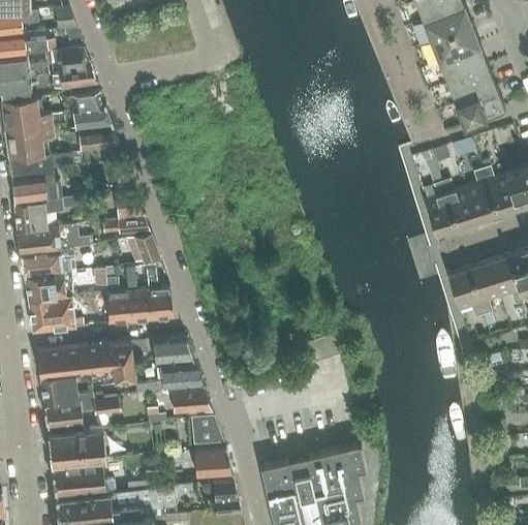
[(31,0),(0,0),(0,10),(32,9),(31,0)]
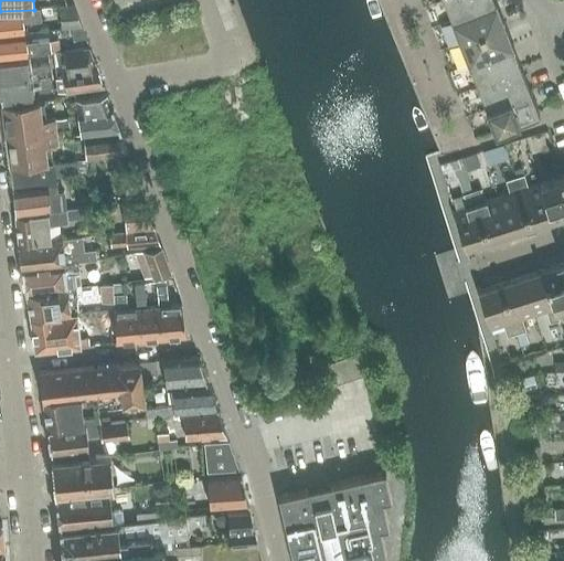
[(492,0),(440,0),(423,8),(432,29),(496,3),(495,2),(493,2),(492,0)]
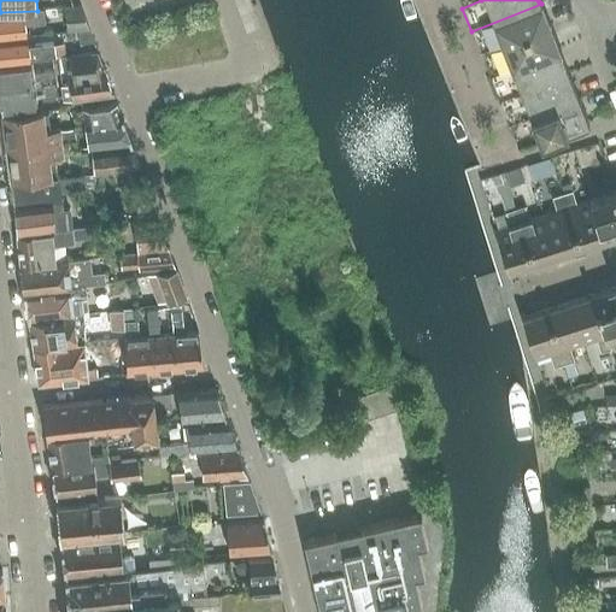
[(541,4),(471,31),(481,56),(551,28),(541,4)]
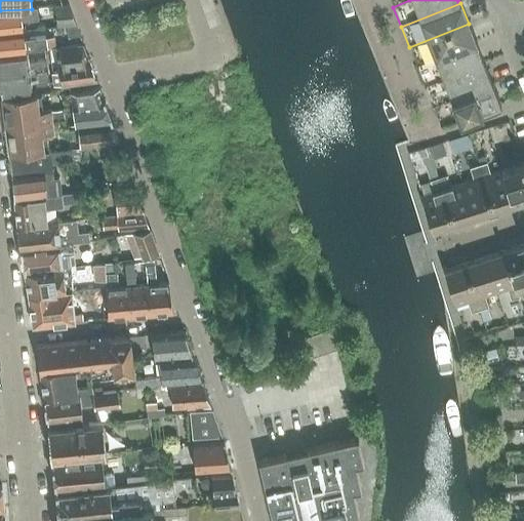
[(39,8),(0,14),(0,36),(23,34),(21,24),(41,22),(39,8)]
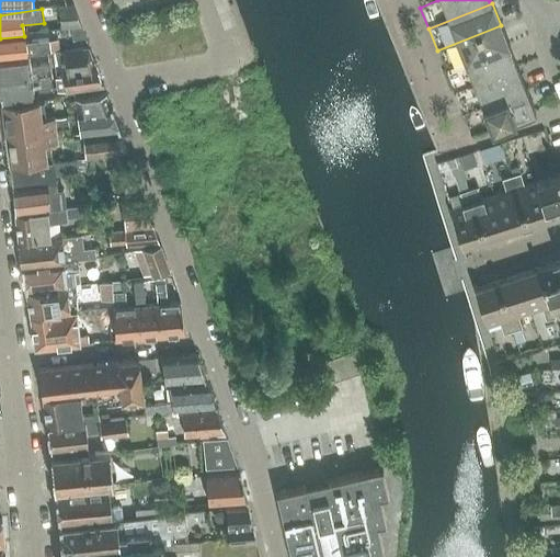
[(81,31),(73,9),(58,10),(61,33),(71,32),(81,31)]
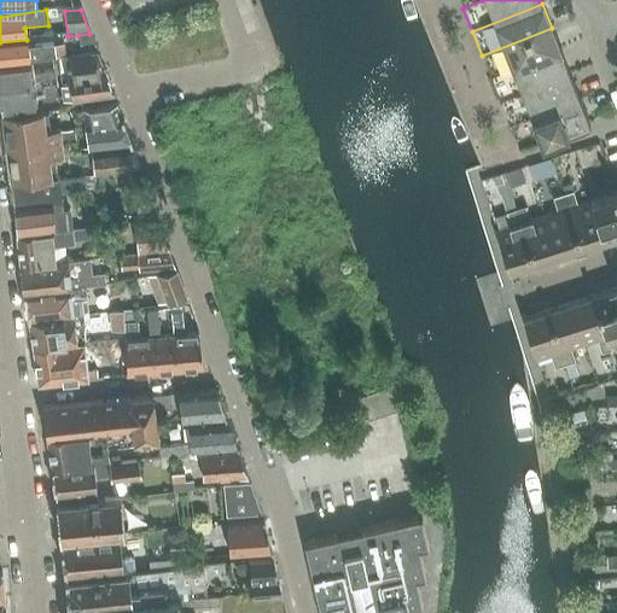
[(552,28),(482,56),(492,80),(562,52),(552,28)]
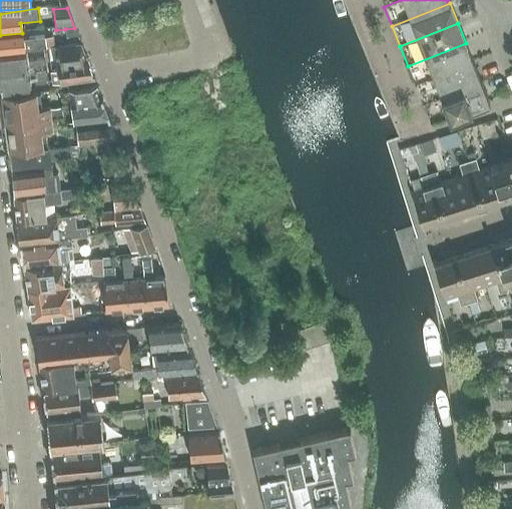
[(23,41),(22,33),(0,35),(0,56),(26,53),(45,50),(44,39),(23,41)]
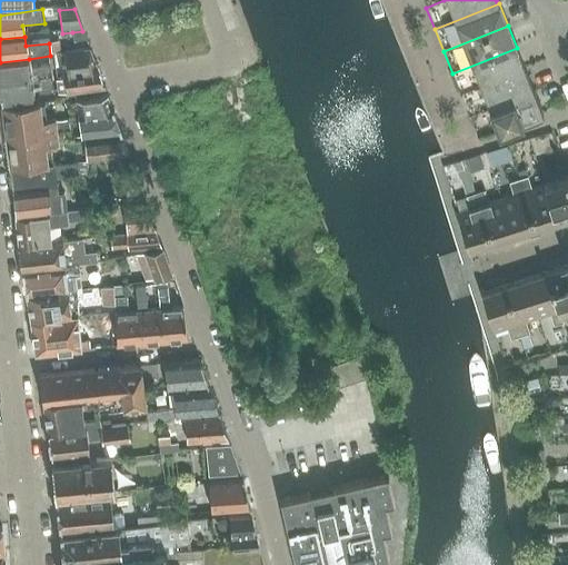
[(517,48),(452,73),(460,96),(525,71),(516,50),(517,50),(517,48)]
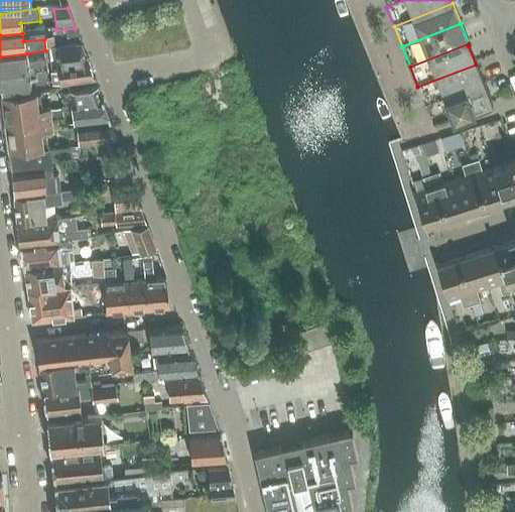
[(58,61),(54,62),(57,74),(49,75),(51,88),(58,87),(94,81),(81,46),(57,50),(58,61)]
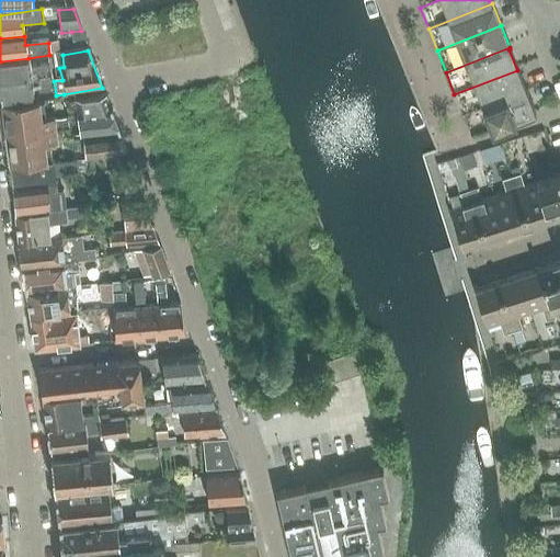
[(0,83),(36,79),(50,78),(48,66),(30,68),(29,58),(0,61),(0,83)]
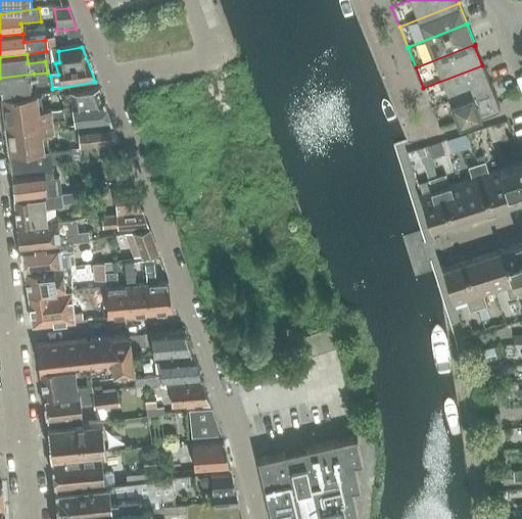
[(482,65),(423,88),(431,108),(490,86),(482,65)]
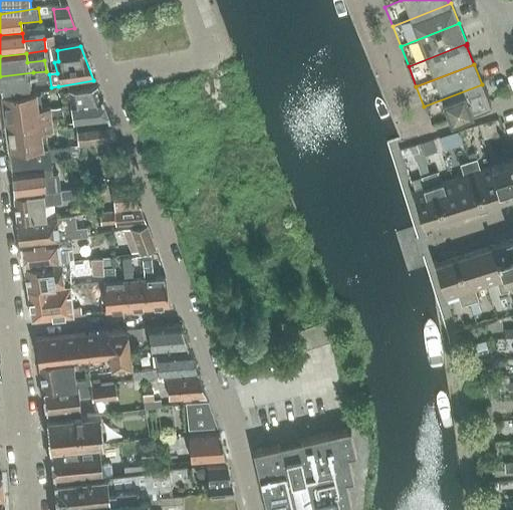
[(31,87),(34,87),(48,85),(46,71),(33,72),(0,76),(0,91),(1,98),(32,94),(31,87)]
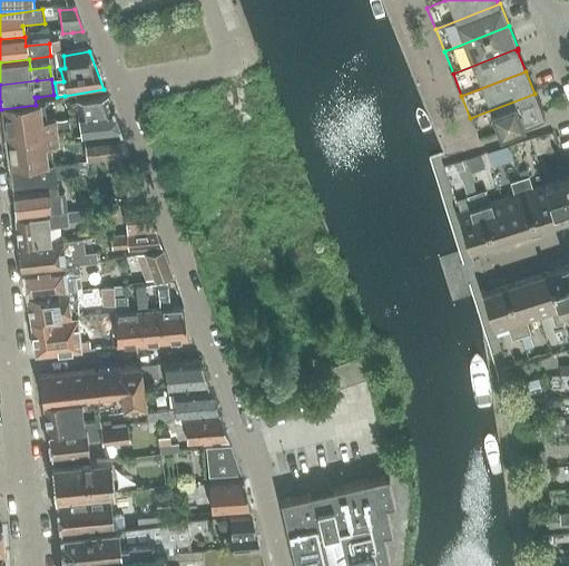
[(535,94),(470,118),(479,139),(498,134),(543,117),(535,94)]
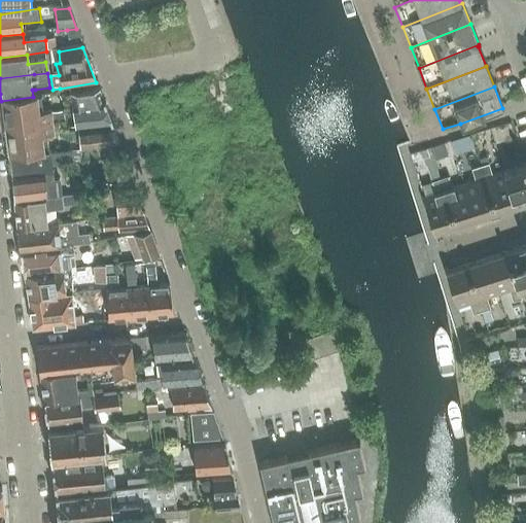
[(68,96),(71,114),(63,115),(65,131),(79,129),(111,124),(106,108),(100,91),(68,96)]
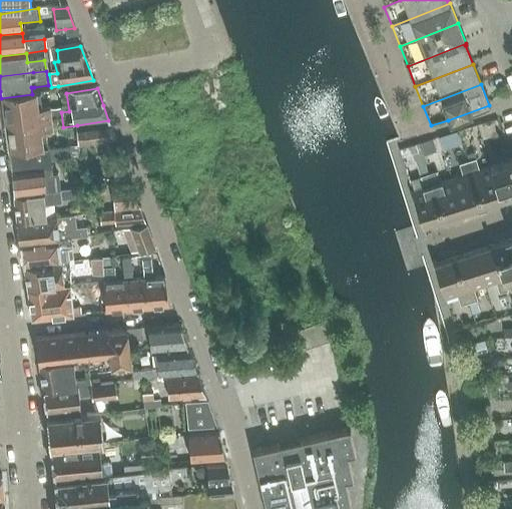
[(1,98),(4,126),(51,121),(50,109),(41,110),(39,95),(40,95),(40,93),(32,94),(1,98)]
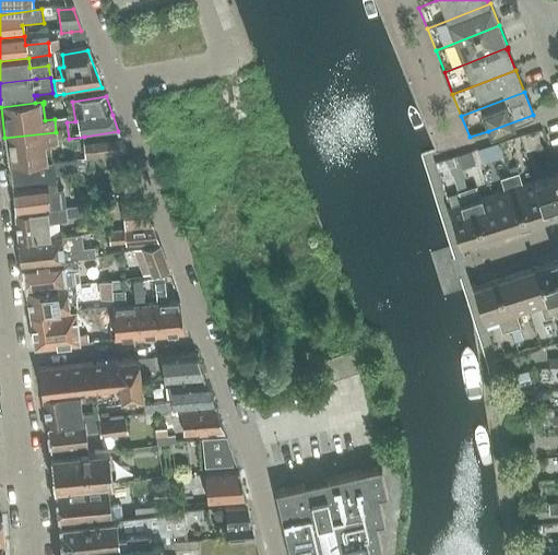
[(48,146),(58,145),(56,132),(4,138),(9,169),(51,164),(51,162),(50,162),(48,146)]
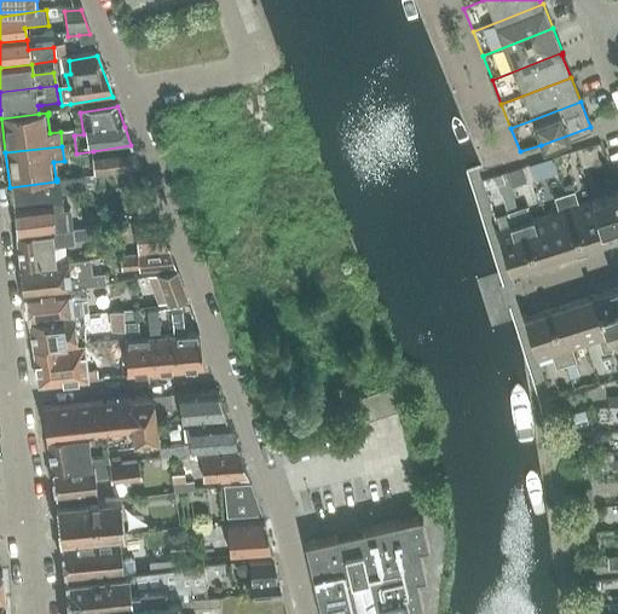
[(91,156),(93,178),(139,172),(132,149),(91,156)]
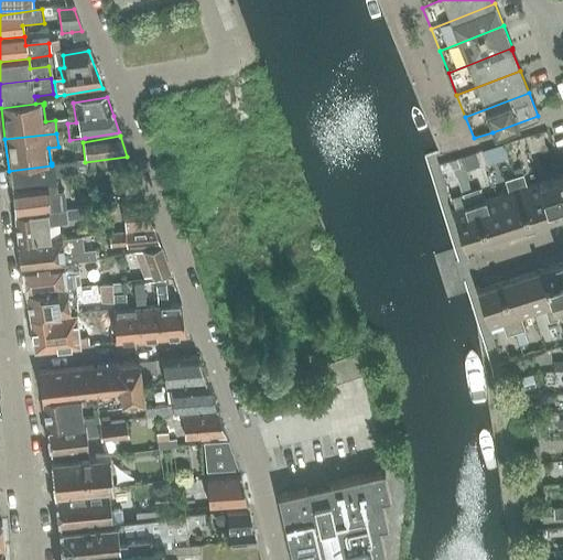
[(54,167),(54,165),(10,172),(14,218),(66,212),(64,194),(57,194),(55,181),(78,178),(77,173),(86,172),(86,162),(76,163),(54,167)]
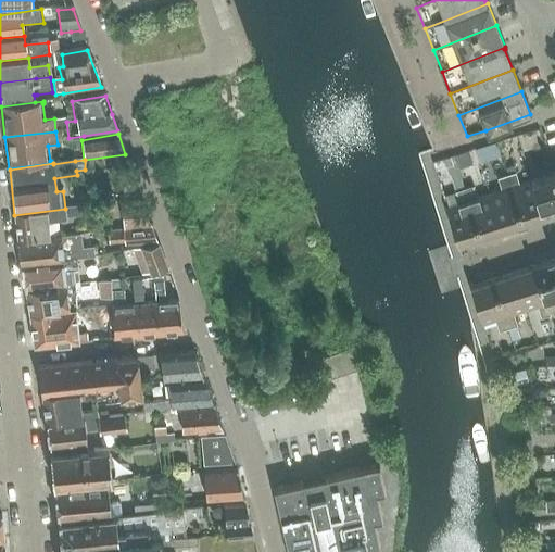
[(521,227),(545,221),(533,182),(518,186),(515,175),(506,178),(521,227)]
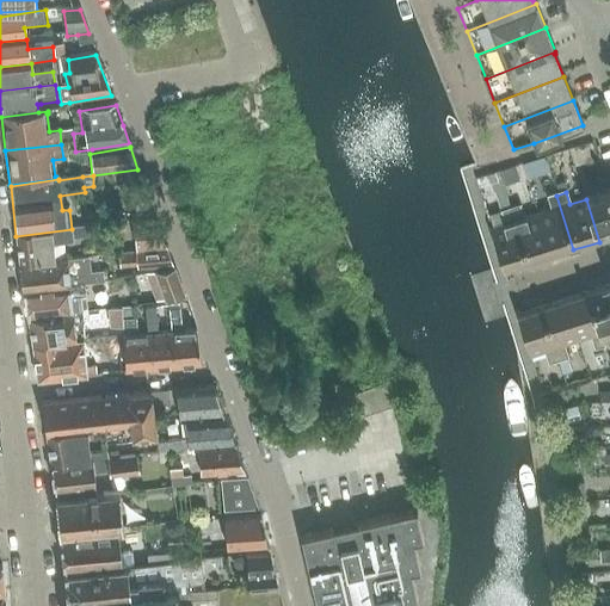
[(609,192),(586,199),(599,242),(609,237),(609,192)]
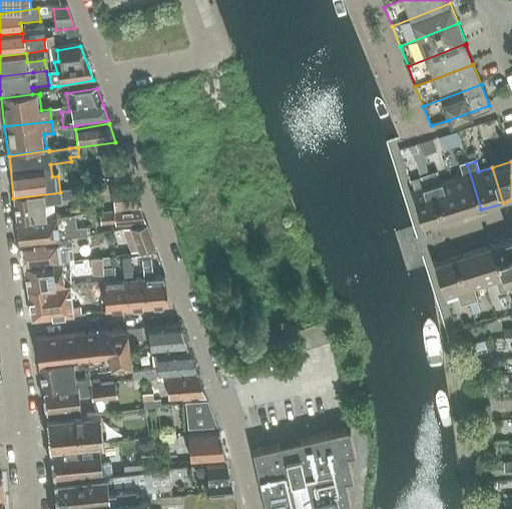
[(462,177),(451,180),(462,216),(481,209),(467,164),(459,167),(462,177)]
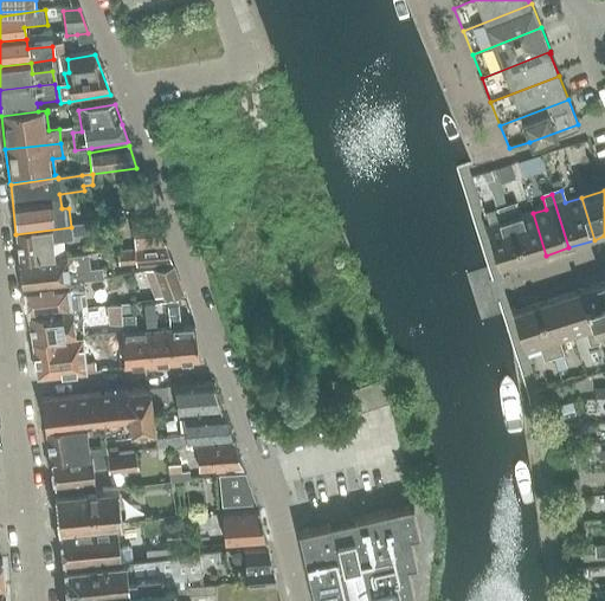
[(515,206),(506,208),(522,263),(546,256),(533,213),(519,218),(515,206)]
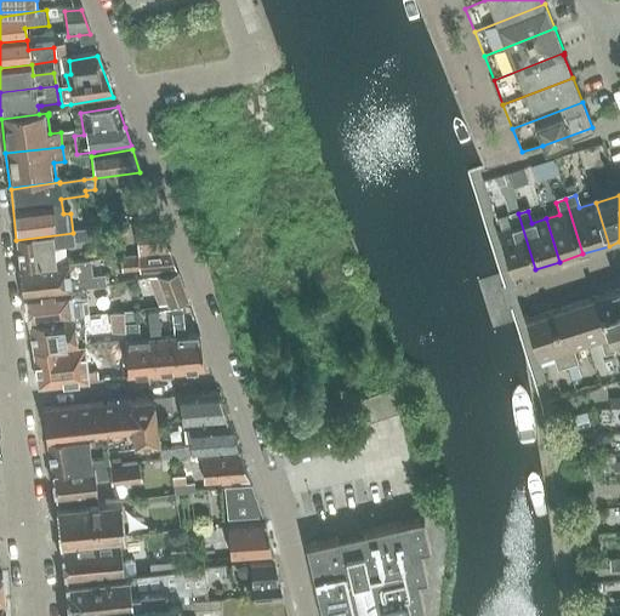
[(535,269),(518,214),(508,217),(512,229),(498,234),(511,277),(535,269)]
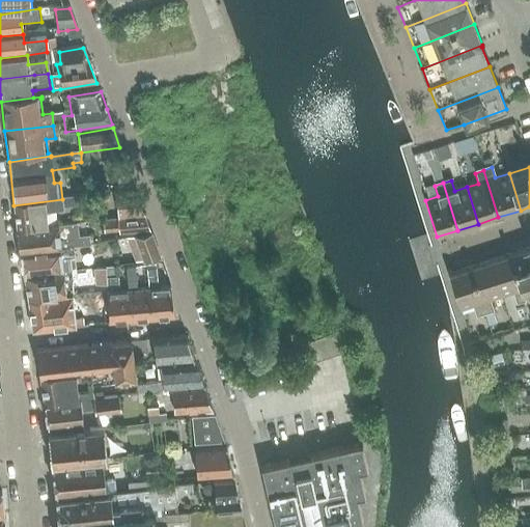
[(115,199),(103,200),(106,222),(116,221),(145,218),(135,191),(114,193),(115,199)]
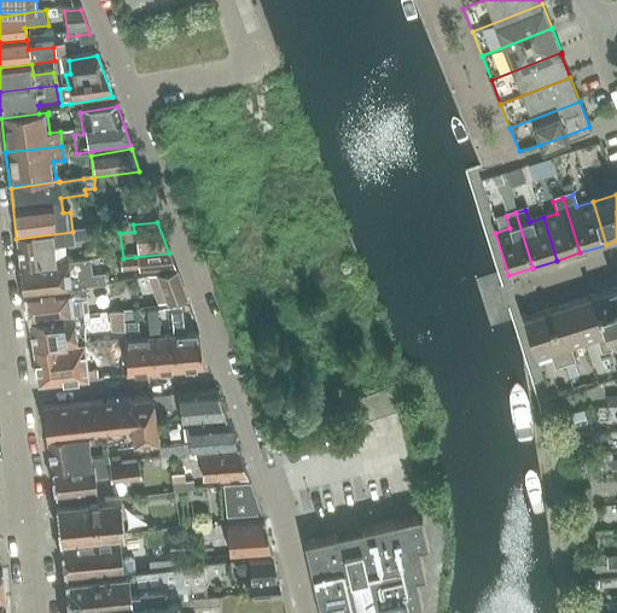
[(88,231),(73,232),(16,239),(19,270),(19,272),(56,267),(53,250),(74,247),(74,244),(91,243),(88,231)]
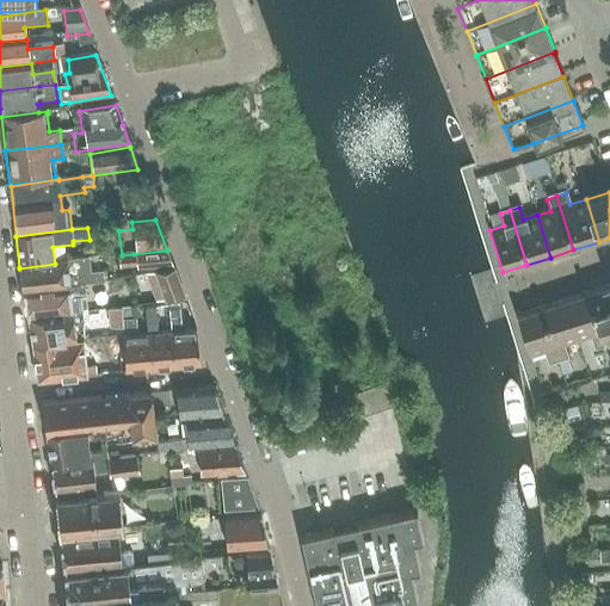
[(159,269),(159,273),(160,274),(173,271),(167,251),(134,254),(136,271),(159,269)]
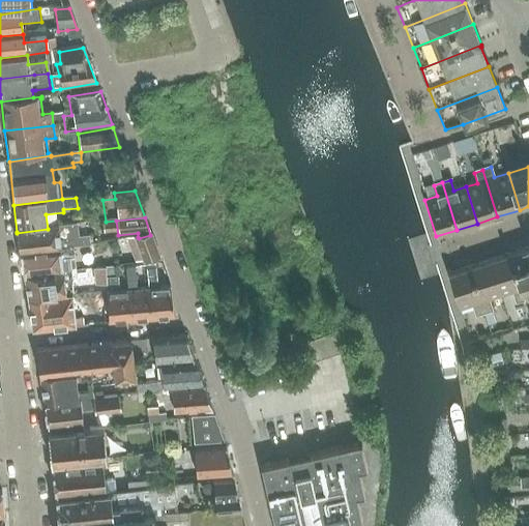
[(90,246),(98,244),(97,239),(89,237),(77,238),(75,225),(48,229),(17,233),(21,256),(60,251),(90,246)]
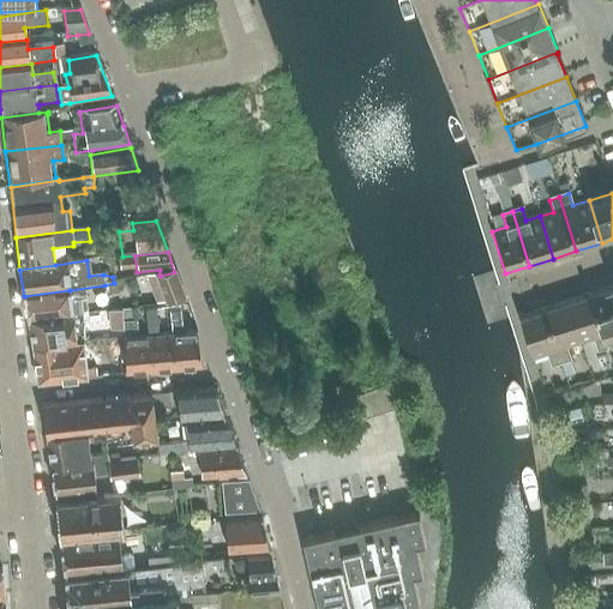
[(161,276),(160,275),(145,277),(156,306),(186,300),(174,272),(161,276)]
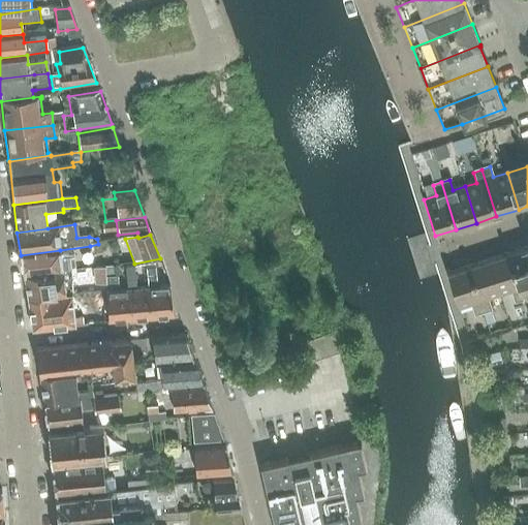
[(60,250),(21,255),(25,277),(24,277),(24,278),(63,272),(70,272),(75,271),(72,249),(60,250)]
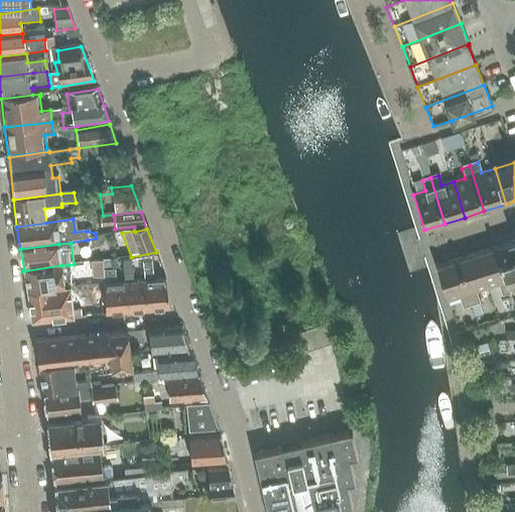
[(514,243),(506,246),(496,249),(507,284),(514,281),(514,243)]
